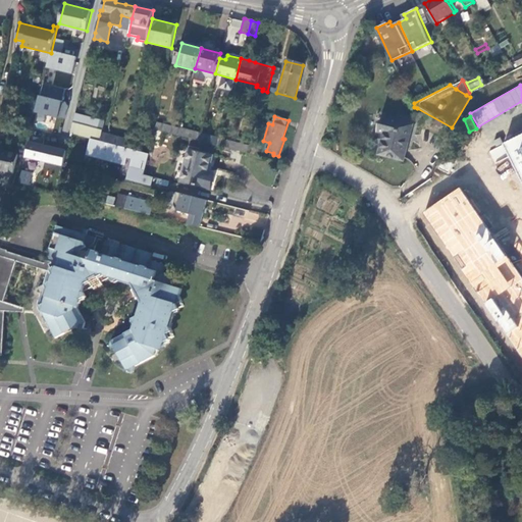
[(380,117),(377,132),(384,134),(379,155),(404,161),(413,125),(380,117)]
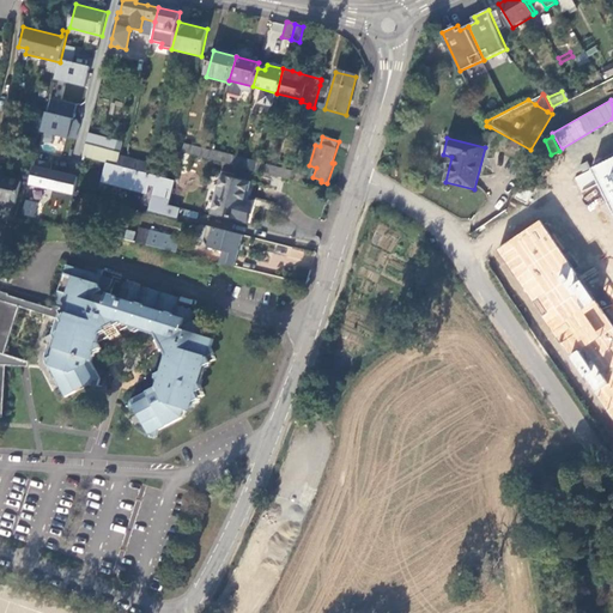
[(122,153),(87,145),(85,157),(119,167),(121,157),(122,153)]
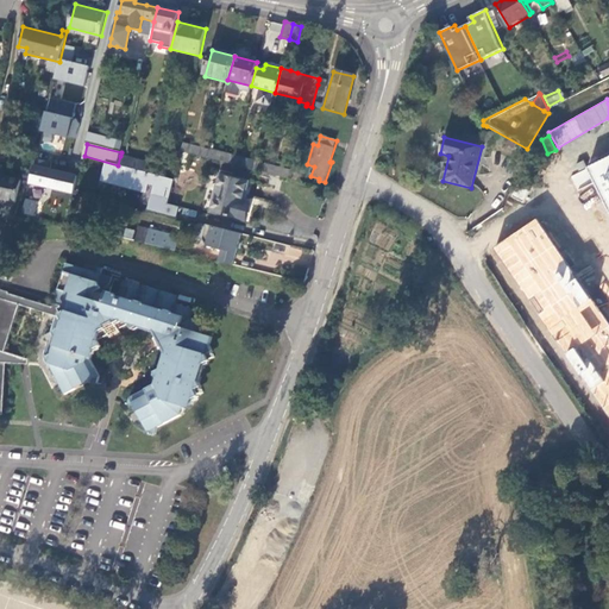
[(180,151),(207,158),(209,151),(181,144),(180,151)]
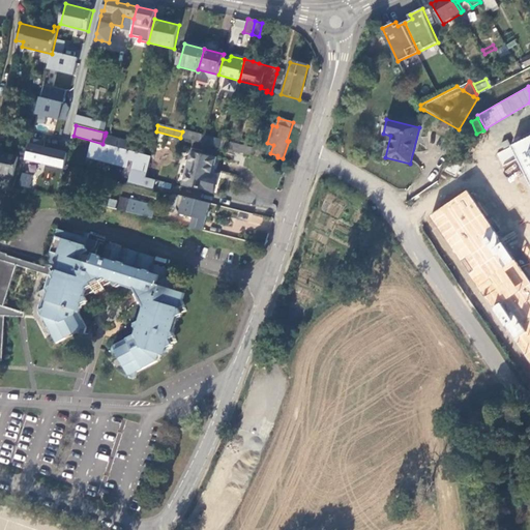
[(180,138),(193,142),(200,143),(202,136),(182,131),(180,138)]
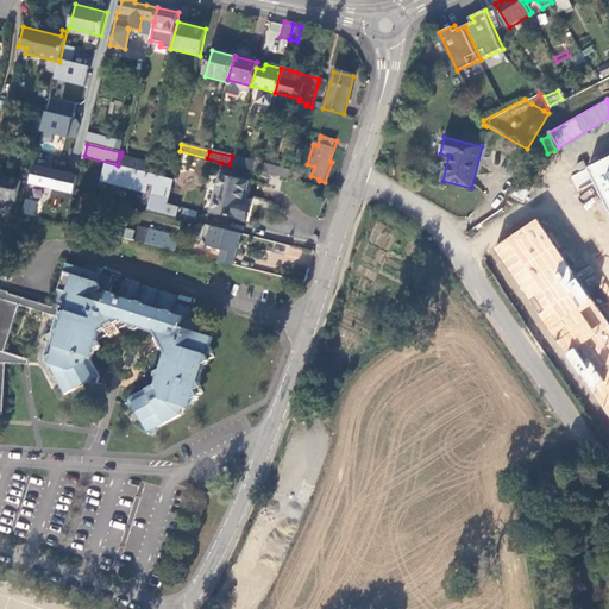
[(118,165),(126,168),(146,174),(149,164),(120,156),(118,165)]
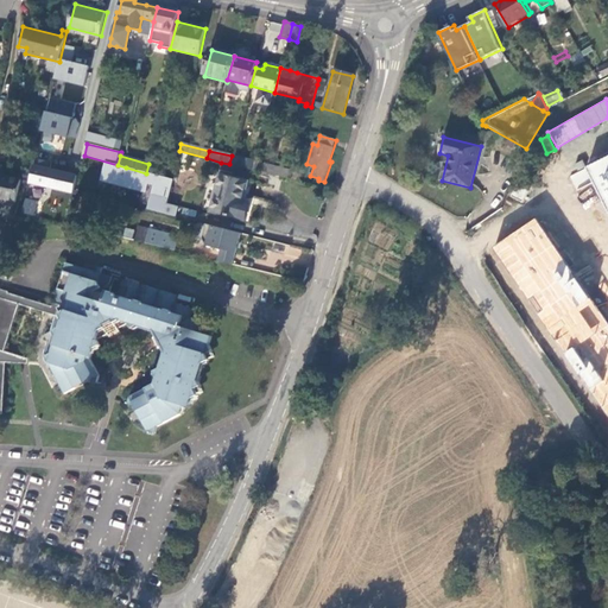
[(232,156),(229,164),(253,170),(255,162),(232,156)]
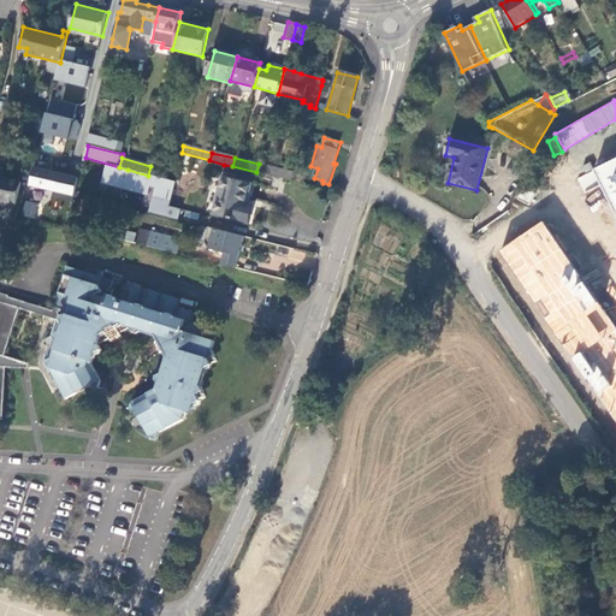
[(615,214),(615,159),(593,170),(615,214)]
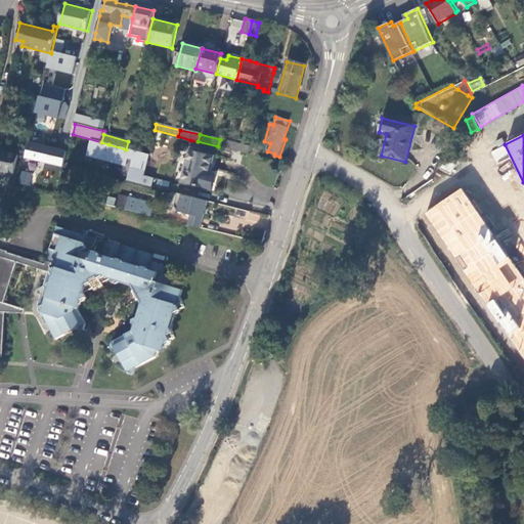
[(218,146),(250,156),(253,147),(220,139),(218,146)]
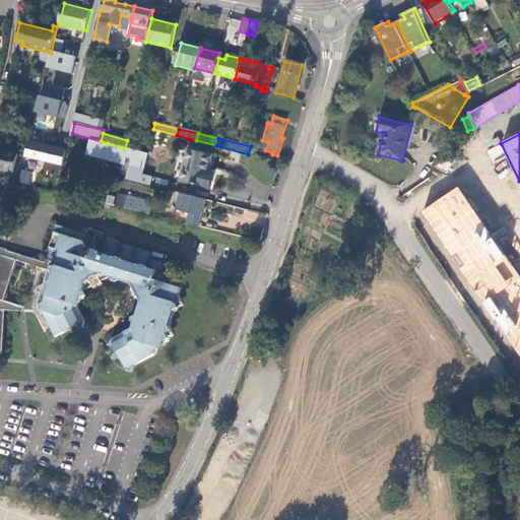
[(101,141),(91,139),(88,153),(126,164),(128,158),(133,159),(128,177),(152,183),(154,177),(144,175),(149,154),(125,148),(108,143),(101,141)]
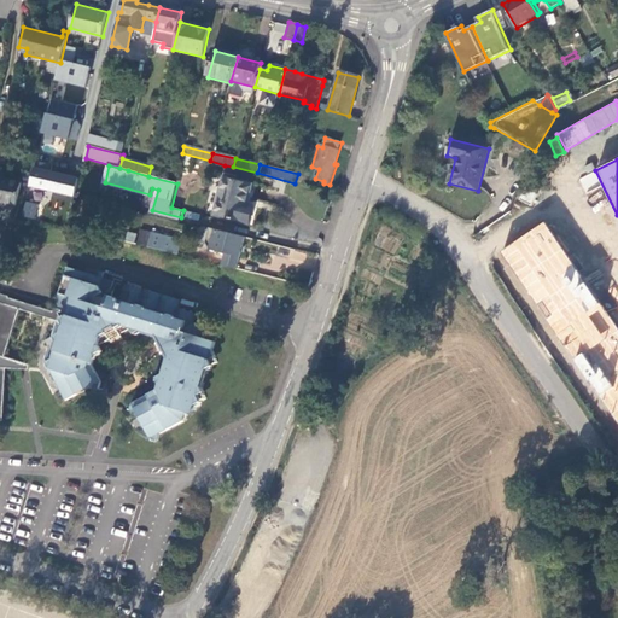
[(0,202),(15,207),(21,182),(0,178),(0,202)]
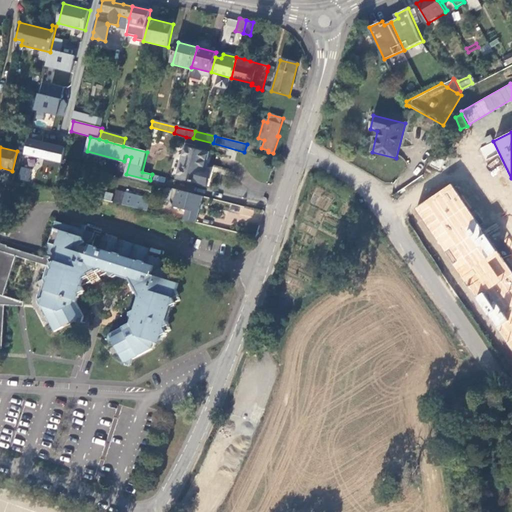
[(207,154),(183,148),(180,161),(204,168),(207,154)]
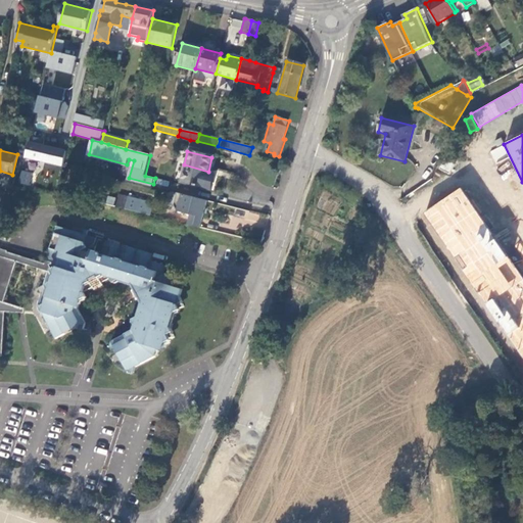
[(38,160),(26,157),(19,181),(32,184),(38,160)]
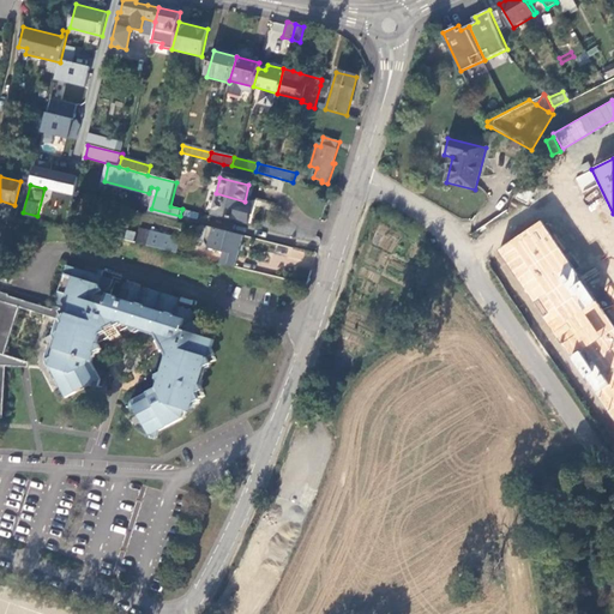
[(245,202),(216,193),(211,214),(245,223),(250,208),(244,205),(245,202)]
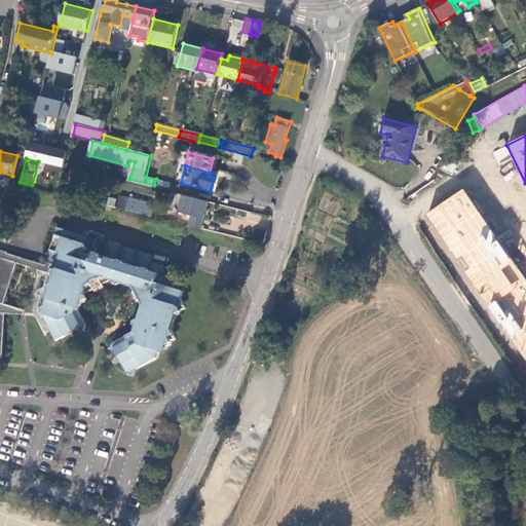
[(154,185),(129,179),(129,181),(154,187),(154,185)]
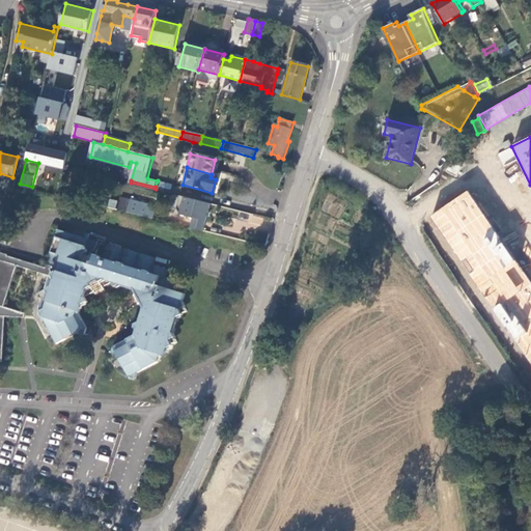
[(160,180),(158,187),(170,190),(171,184),(160,180)]
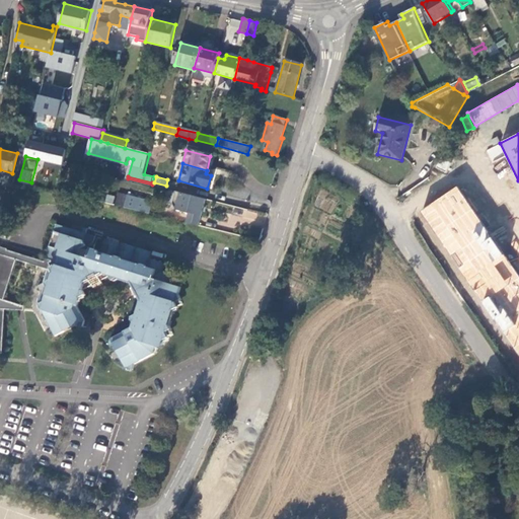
[(421,211),(518,356),(518,277),(456,187),(421,211)]
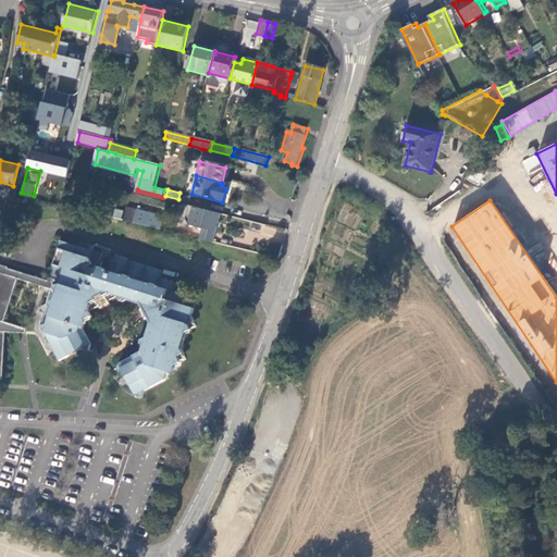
[(138,208),(160,213),(161,209),(139,203),(138,208)]
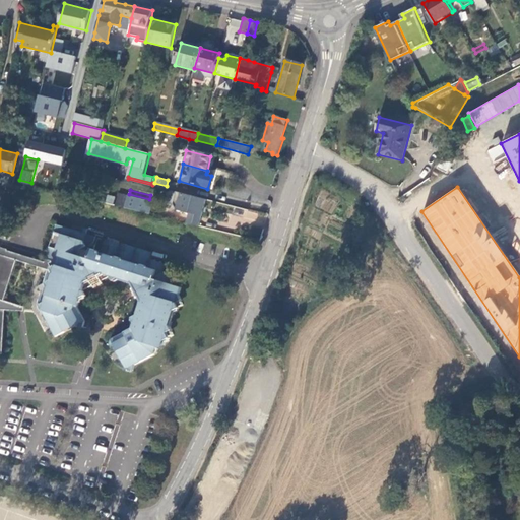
[(207,199),(177,192),(174,204),(177,209),(191,213),(188,222),(200,225),(207,199)]
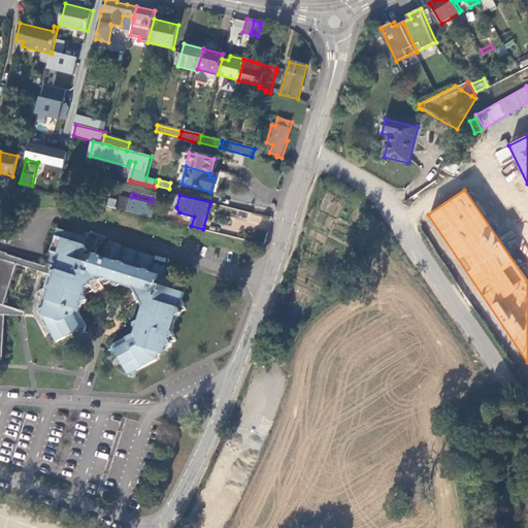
[(131,197),(128,209),(154,216),(156,207),(151,206),(152,202),(131,197)]
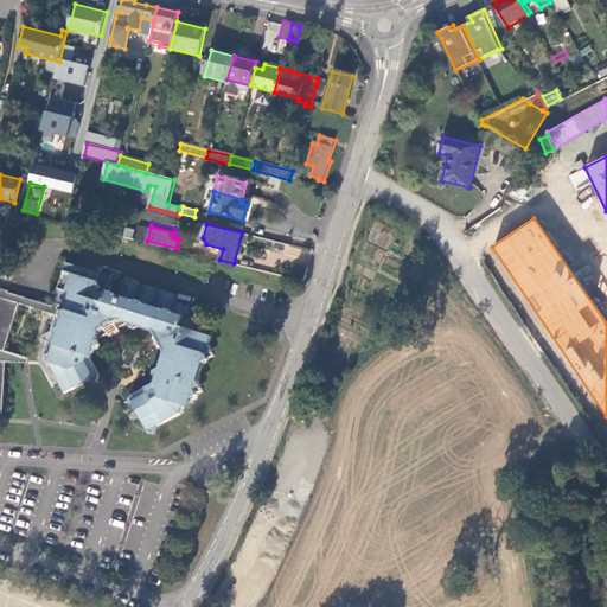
[(117,295),(115,294),(114,293),(108,291),(112,278),(65,263),(52,307),(7,293),(8,291),(0,288),(0,413),(1,414),(5,362),(0,360),(0,349),(5,350),(18,304),(56,317),(51,332),(45,336),(48,342),(44,352),(65,394),(91,379),(97,383),(100,375),(91,358),(95,349),(101,345),(97,339),(108,333),(110,338),(121,333),(119,328),(129,323),(133,328),(140,325),(155,331),(158,336),(153,338),(159,349),(164,346),(166,352),(160,368),(154,371),(158,377),(157,383),(131,397),(128,403),(135,406),(148,430),(155,433),(158,427),(180,414),(184,406),(189,407),(192,398),(198,395),(196,389),(202,387),(198,379),(203,363),(210,359),(206,353),(212,350),(209,344),(211,336),(196,331),(198,320),(189,318),(192,308),(174,302),(177,295),(141,283),(140,286),(122,281),(117,295)]
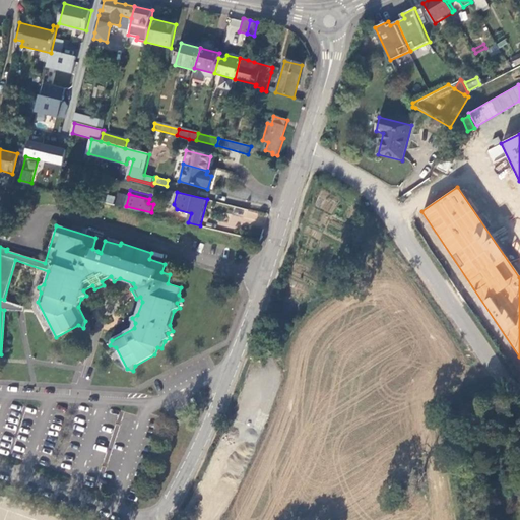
[(4,300),(0,299),(0,309),(4,310),(23,310),(23,306),(4,300)]
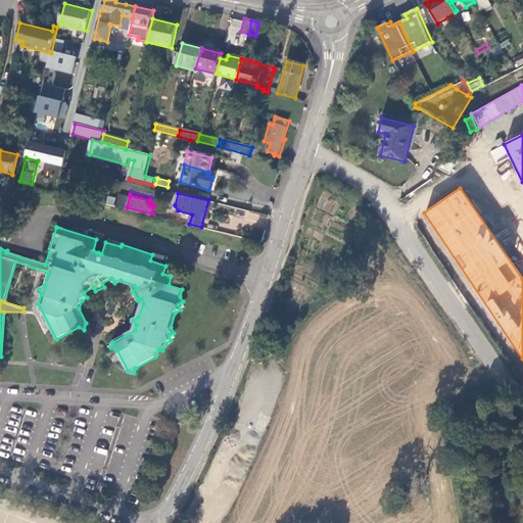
[(99,485),(100,480),(99,480),(100,475),(90,473),(88,483),(99,485)]
